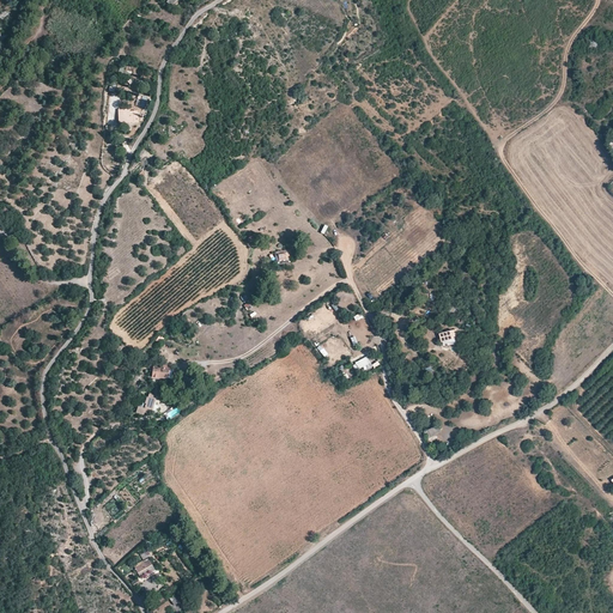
[(119,122),(134,122),(134,115),(129,115),(129,111),(119,113),(119,122)]
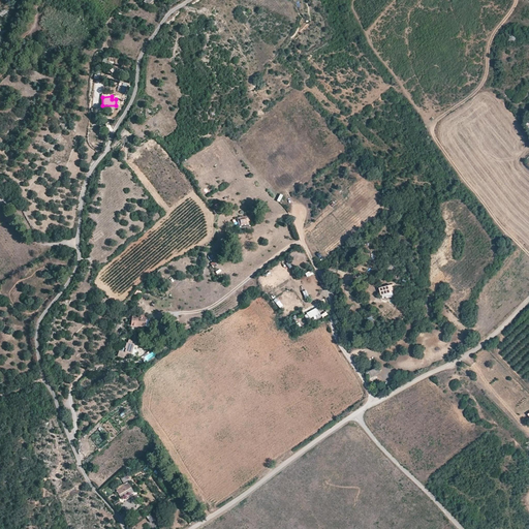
[(381,296),(394,292),(392,285),(380,288),(381,296)]
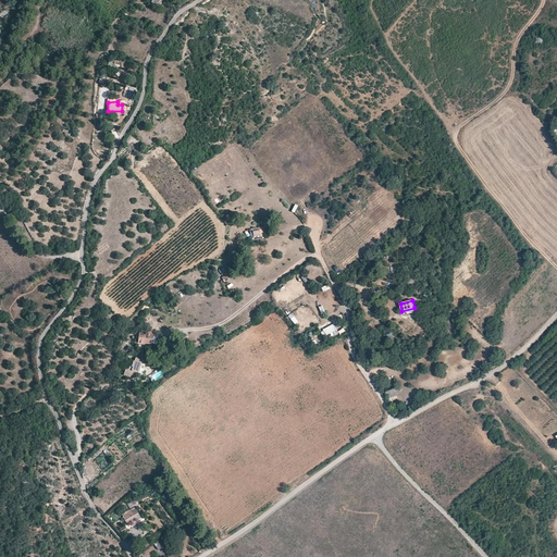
[(296,325),(298,321),(291,314),(287,318),(296,325)]
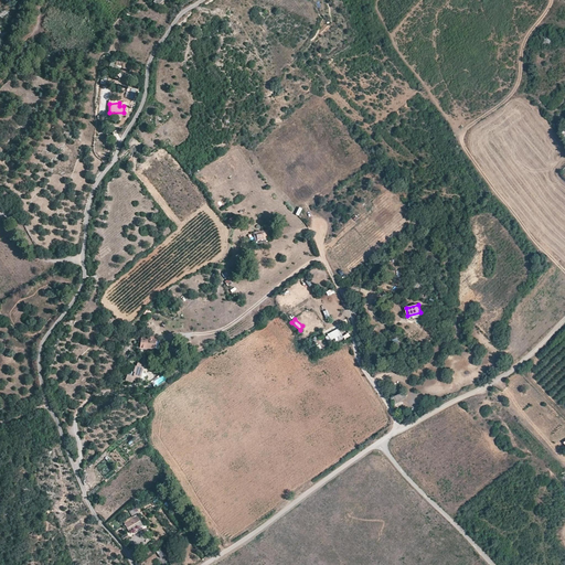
[(324,336),(328,343),(343,337),(340,329),(324,336)]
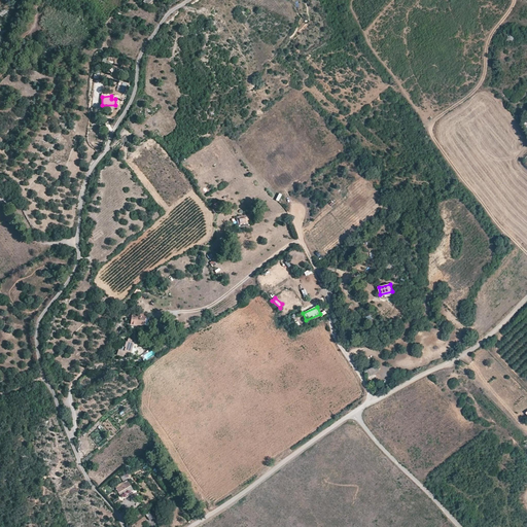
[(144,325),(145,317),(141,316),(130,315),(129,319),(132,319),(132,324),(144,325)]
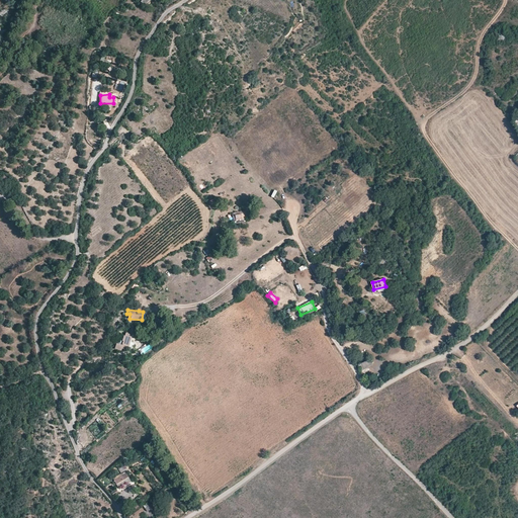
[(131,338),(132,335),(125,333),(125,336),(124,336),(122,341),(123,341),(121,348),(125,349),(126,349),(130,350),(133,348),(135,343),(132,342),(133,339),(131,338)]
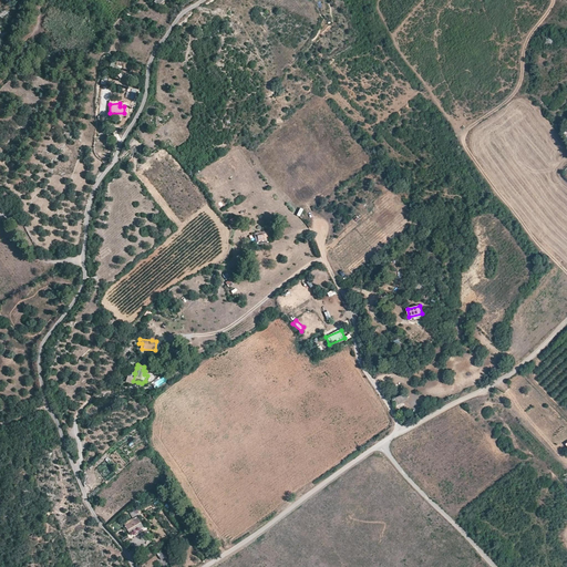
[(395,406),(409,400),(405,393),(393,400),(395,406)]
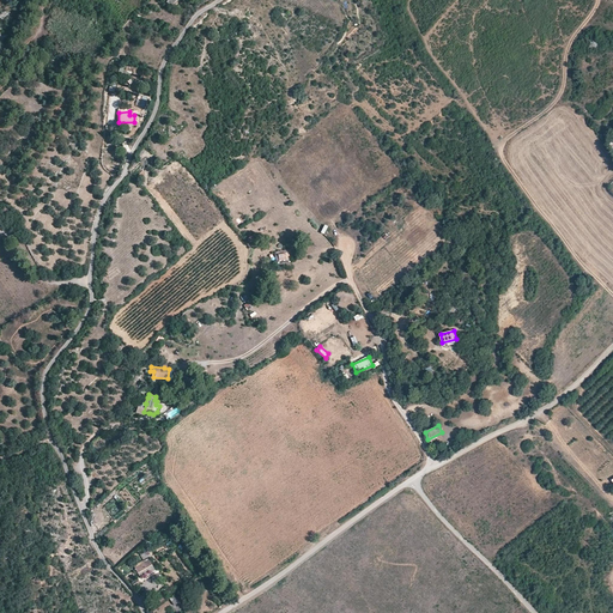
[(150,560),(147,562),(135,569),(140,577),(144,576),(147,575),(146,574),(155,569),(150,560)]
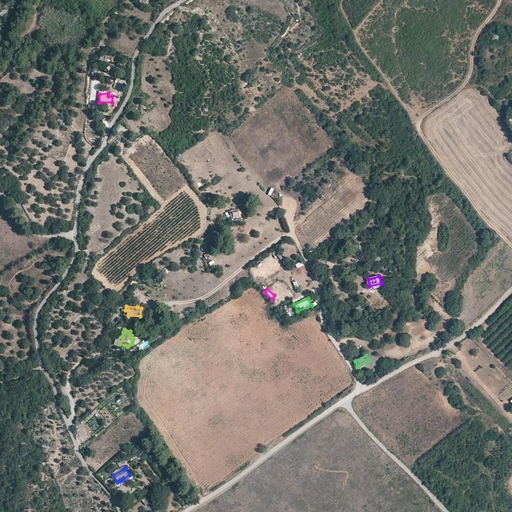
[(132,495),(138,489),(135,485),(128,492),(132,495)]
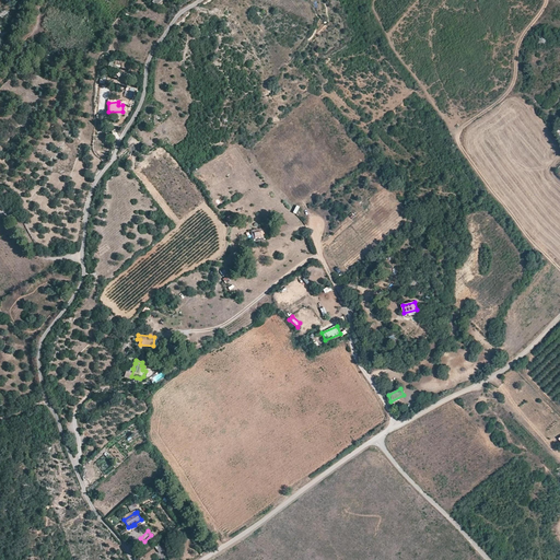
[(161,559),(164,559),(171,556),(163,546),(155,551),(161,559)]
